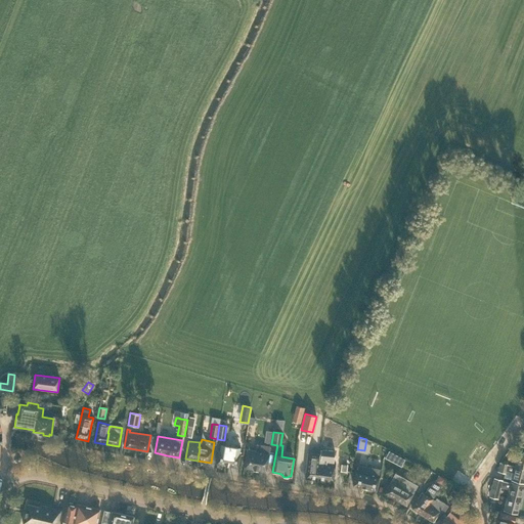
[(239,455),(241,448),(221,444),(220,451),(218,451),(216,464),(238,468),(241,455),(239,455)]
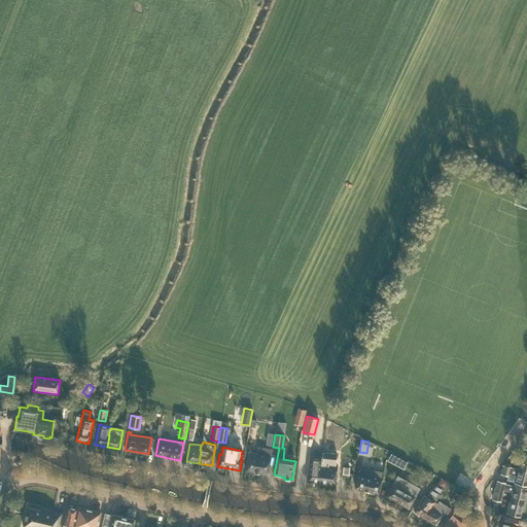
[(258,447),(257,453),(249,452),(246,470),(268,473),(271,456),(272,450),(258,447)]
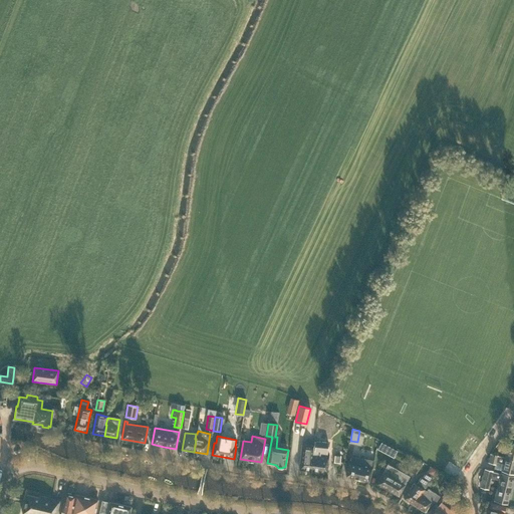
[(377,449),(384,453),(389,446),(381,442),(377,449)]
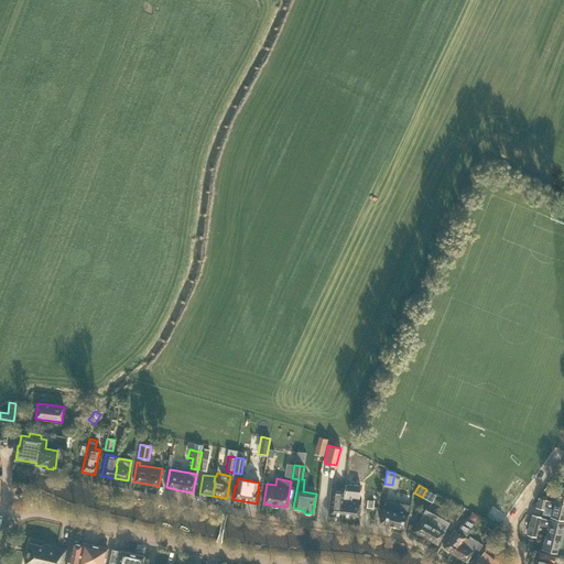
[(563,487),(557,486),(554,501),(563,503),(563,487)]
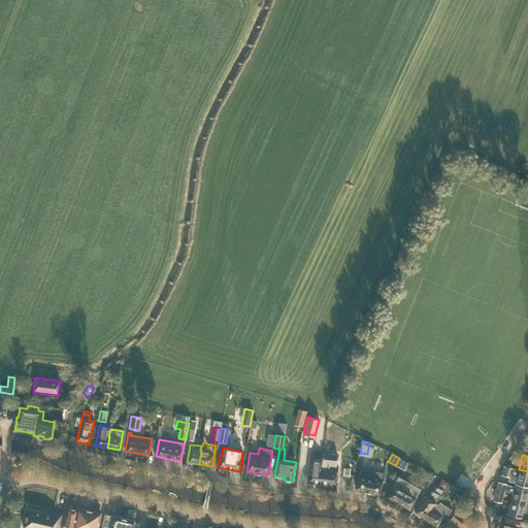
[(307,483),(320,484),(322,464),(323,458),(310,456),(309,463),(307,483)]
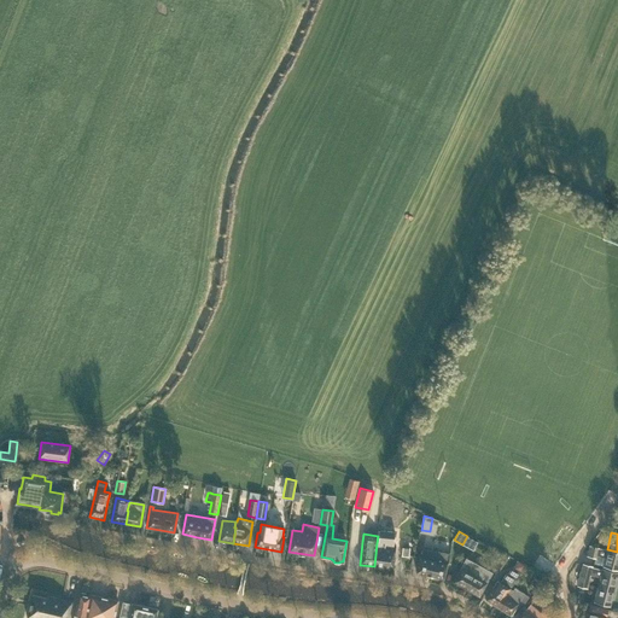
[(377,543),(374,566),(394,567),(396,546),(377,543)]
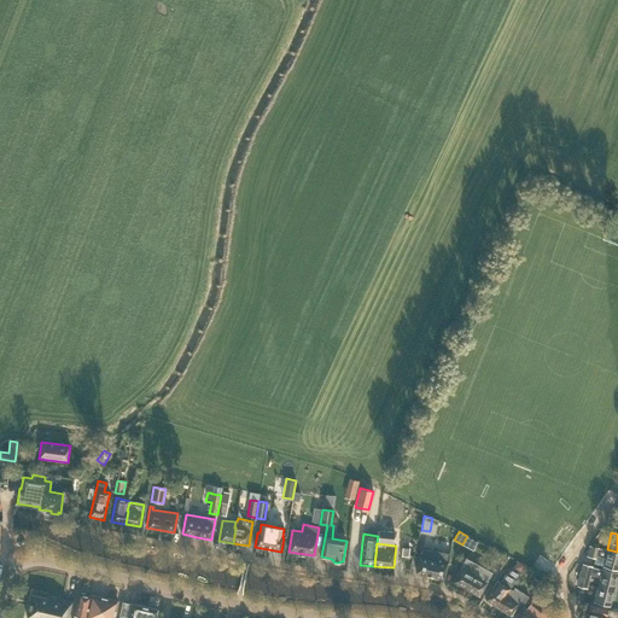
[(617,552),(607,549),(590,546),(587,557),(595,558),(596,555),(605,558),(604,566),(617,569),(617,552)]
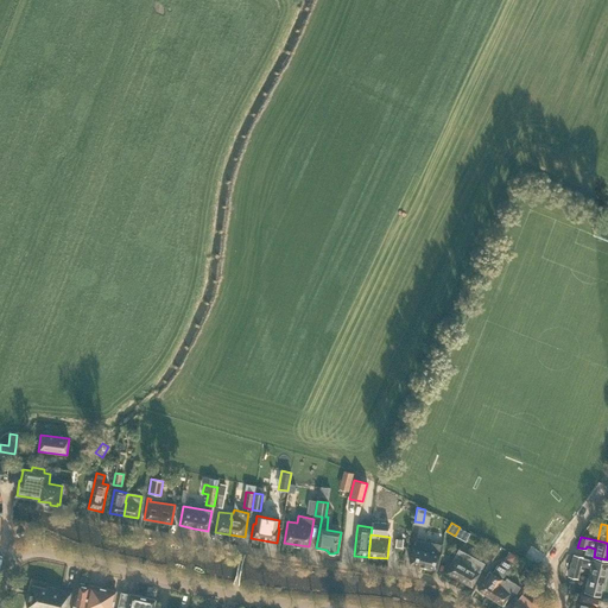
[(416,539),(413,549),(413,548),(410,563),(436,569),(439,555),(442,545),(416,539)]
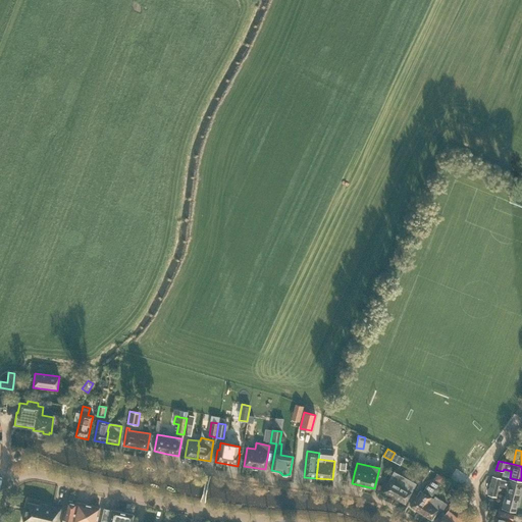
[(409,479),(400,475),(394,471),(382,491),(405,504),(416,483),(409,479)]
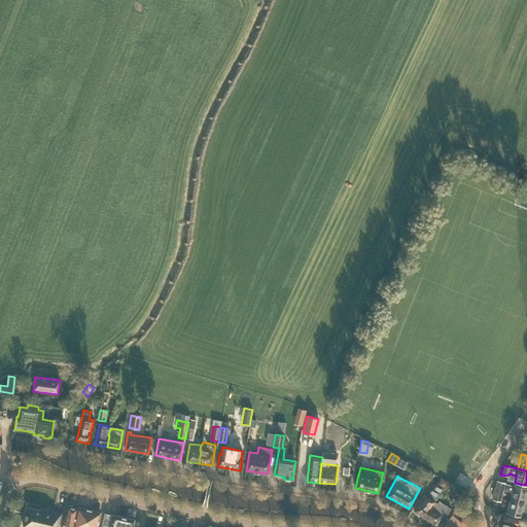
[(444,489),(448,482),(442,479),(437,485),(444,489)]
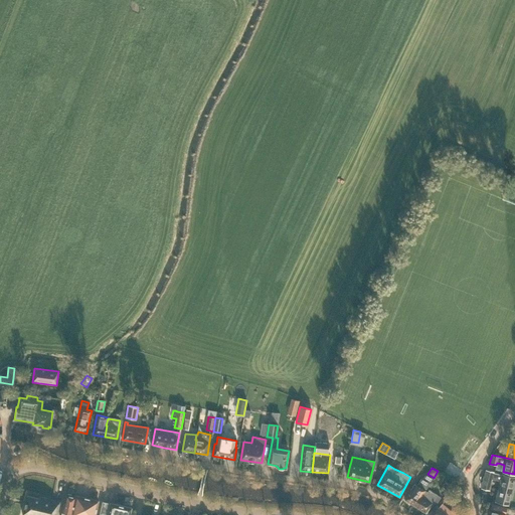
[(500,481),(495,501),(508,505),(514,477),(502,474),(502,475),(494,473),(494,472),(486,470),(481,488),(489,490),(492,479),(500,481)]
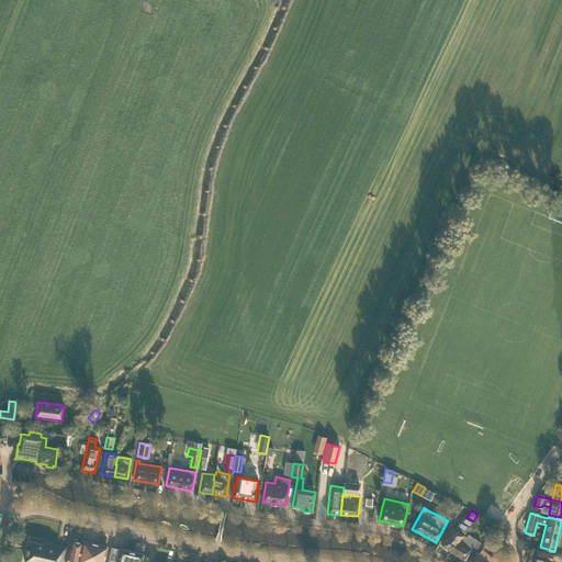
[(441,544),(453,552),(463,535),(469,527),(458,520),(452,528),(441,544)]
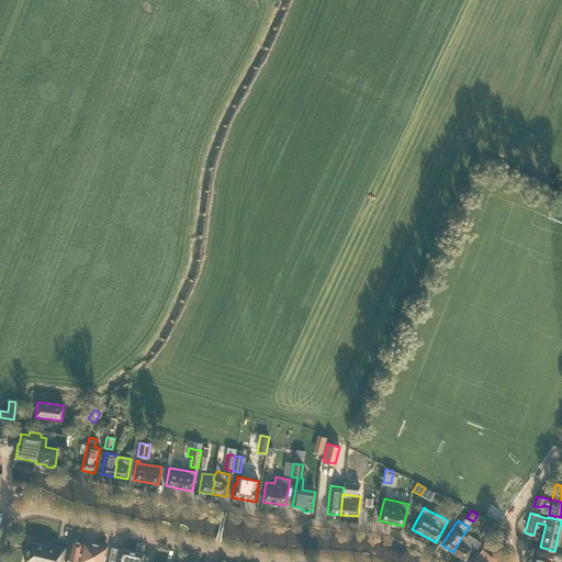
[(463,535),(453,552),(464,560),(472,547),(476,550),(481,542),(476,540),(468,535),(467,537),(463,535)]
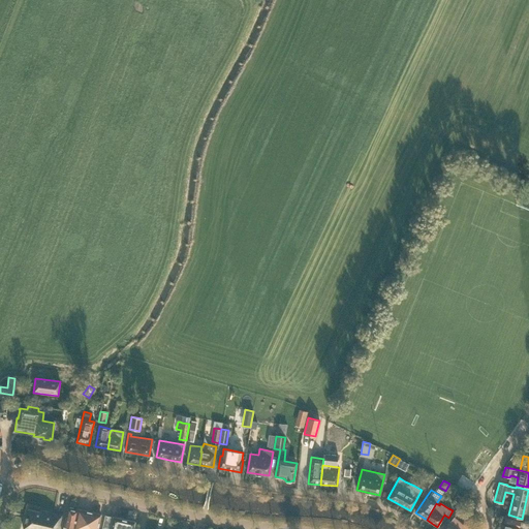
[(68,508),(63,526),(62,528),(72,528),(78,510),(74,509),(74,508),(69,507),(68,508)]
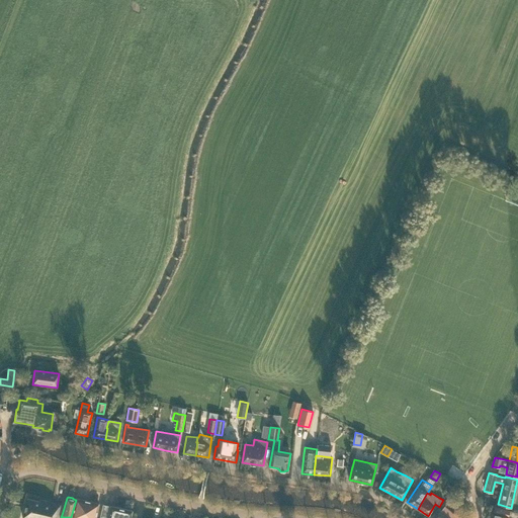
[(57,517),(61,505),(46,501),(39,500),(39,502),(27,499),(22,517),(57,517)]
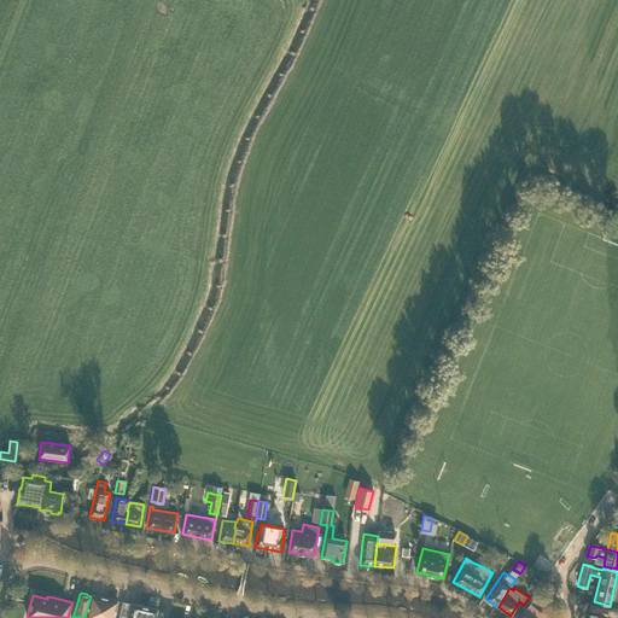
[(91,595),(91,596),(85,617),(114,617),(118,601),(101,598),(91,595)]
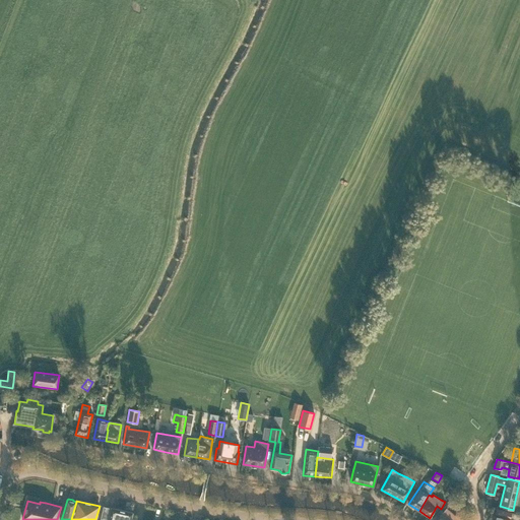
[(130,519),(132,513),(112,509),(112,508),(104,507),(100,519),(130,519)]
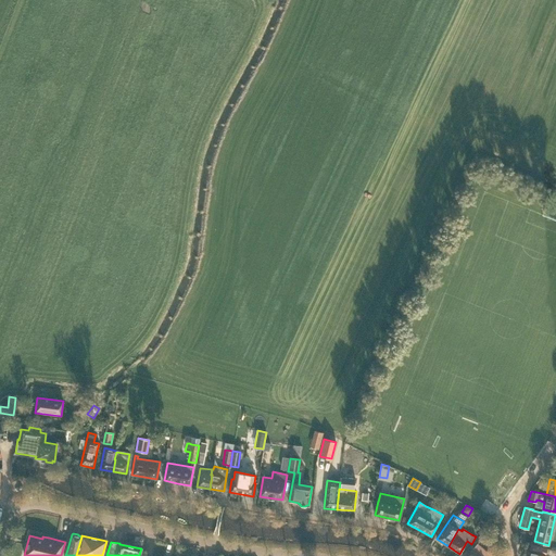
[(470,546),(463,555),(481,555),(485,551),(478,544),(474,548),(470,546)]
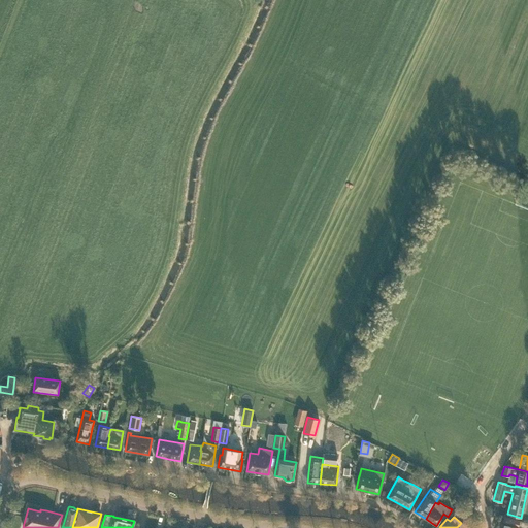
[(501,524),(500,527),(518,527),(519,527),(518,527),(520,521),(504,517),(502,524),(501,524)]
